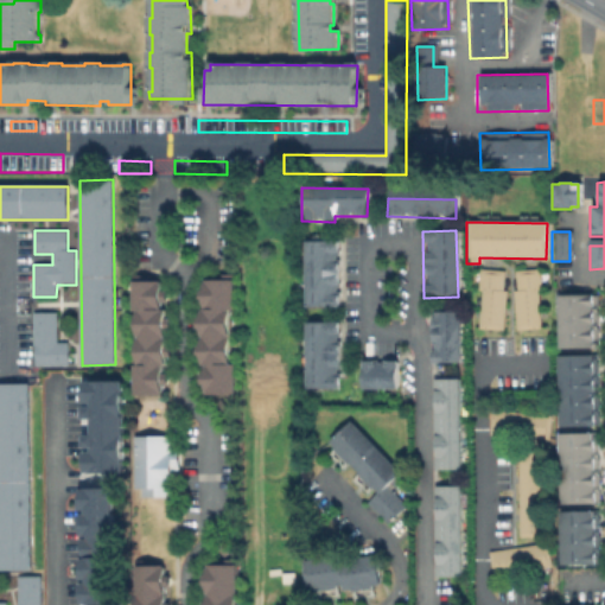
[(337,307),(336,241),(301,242),(303,309),(337,307)]
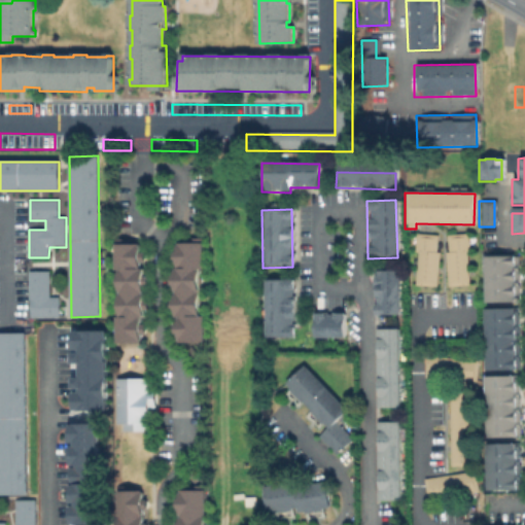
[(413,234),(434,236),(433,253),(436,253),(433,287),(413,286),(415,253),(412,253),(413,234)]
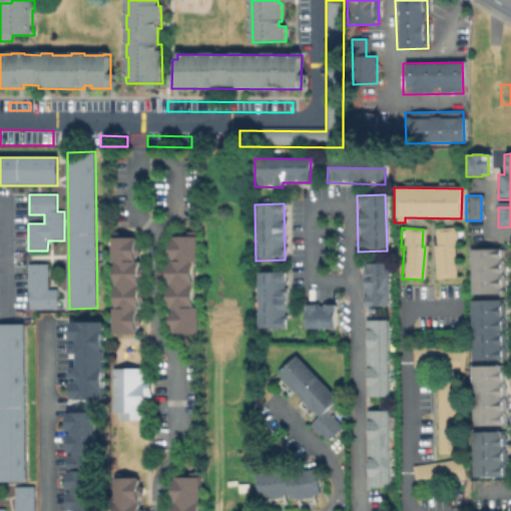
[(453,227),(432,229),(433,245),(431,245),(433,280),(454,278),(451,245),(454,245),(453,227)]
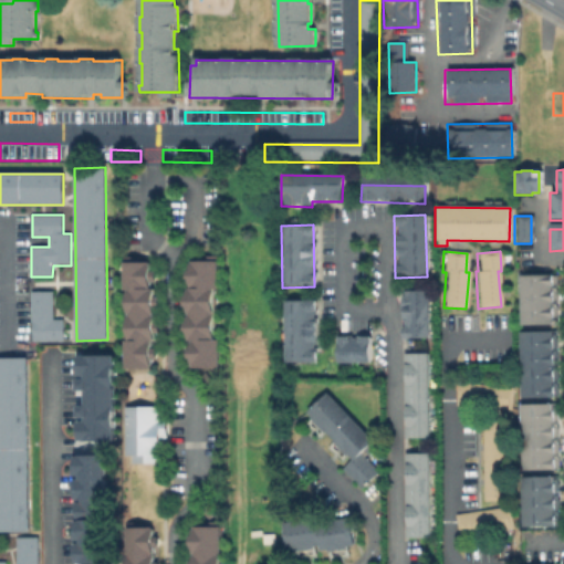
[(153,280),(153,352),(149,352),(149,368),(125,367),(126,336),(128,336),(129,283),(121,283),(121,257),(148,257),(148,280),(153,280)]
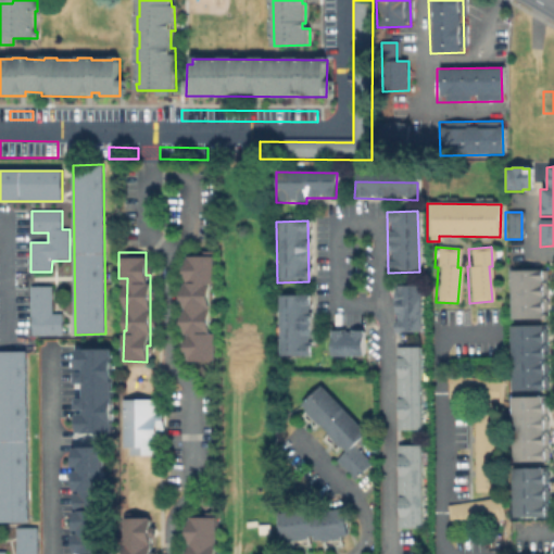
[(213,255),(213,278),(211,278),(210,326),(213,327),(213,360),(189,360),(190,326),(187,326),(187,255),(213,255)]
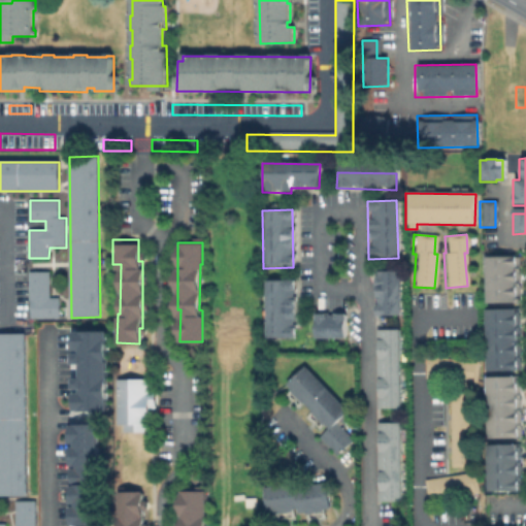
[(520,260),(520,303),(488,303),(489,259),(520,260)]
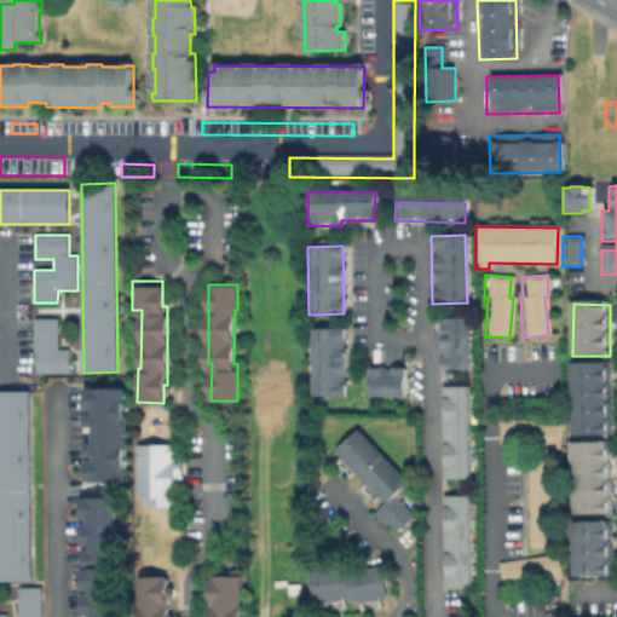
[(467,370),(467,318),(438,319),(439,372),(467,370)]
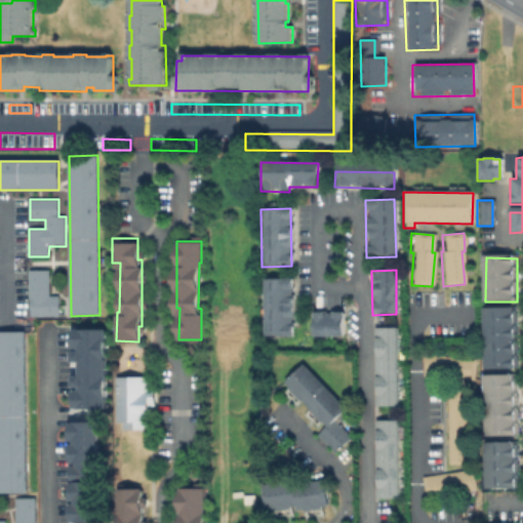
[(58,296),(58,317),(31,317),(31,298),(29,298),(29,271),(49,271),(49,296),(58,296)]
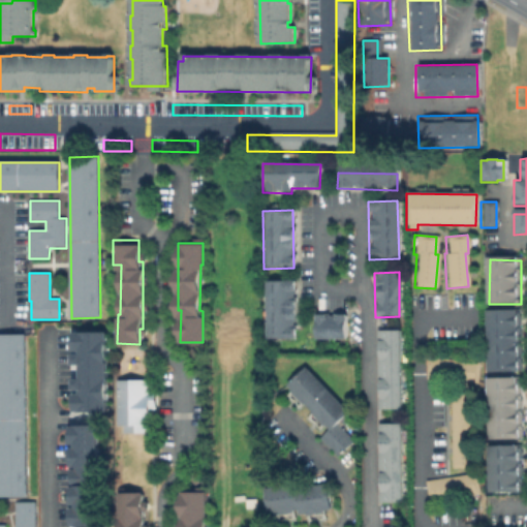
[(264,281),(265,339),(295,339),(295,281),(264,281)]
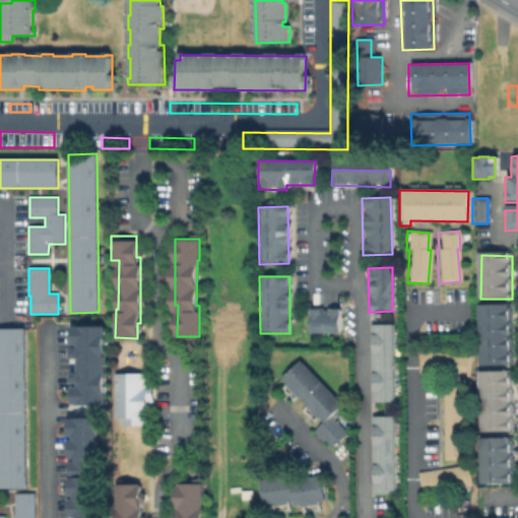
[(513,308),(512,366),(481,366),(481,308),(513,308)]
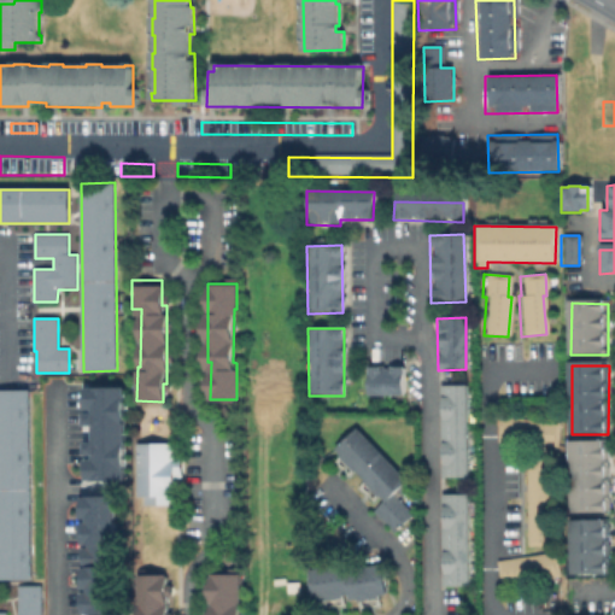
[(365,368),(367,397),(402,396),(402,367),(365,368)]
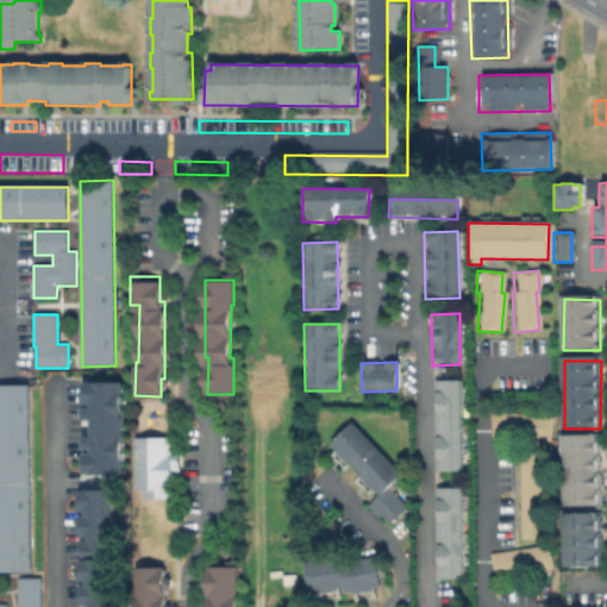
[(435,471),(461,471),(460,381),(433,381),(435,471)]
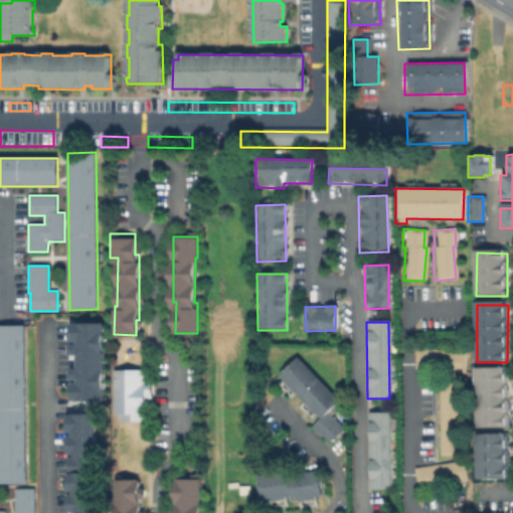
[(103,324),(68,324),(68,344),(68,356),(74,356),(75,370),(69,370),(69,382),(69,402),(103,402),(103,324)]
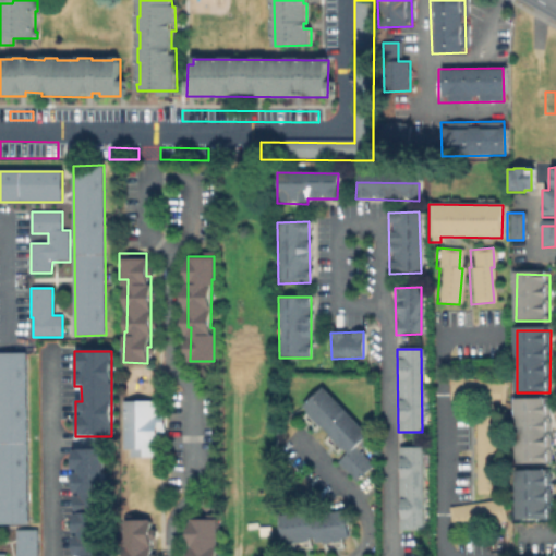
[(0,353),(26,353),(28,524),(0,524),(0,353)]
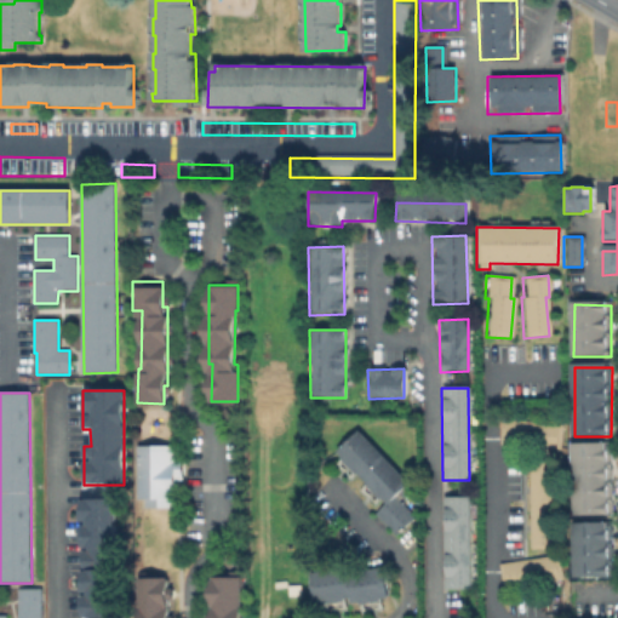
[(497,446),(558,448),(559,423),(498,421),(497,446)]
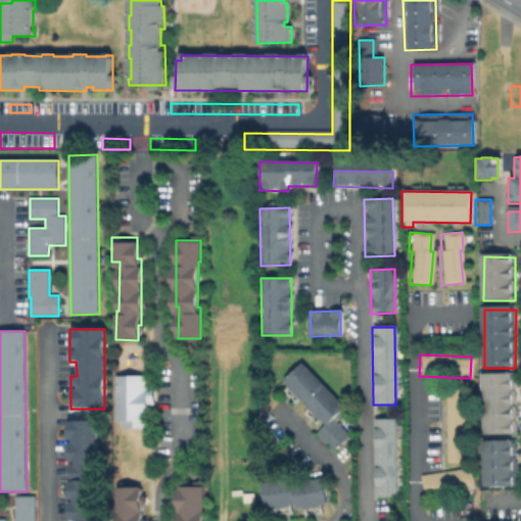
[(347,436),(334,423),(345,412),(300,364),(280,382),(320,424),(312,432),(331,453),(347,436)]
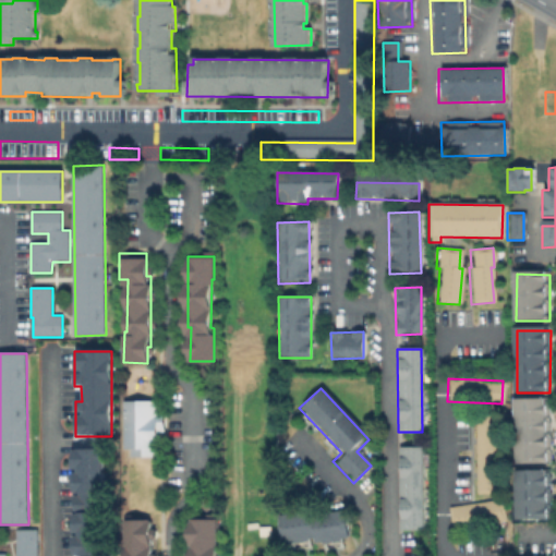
[(551,402),(551,461),(517,461),(517,402),(551,402)]
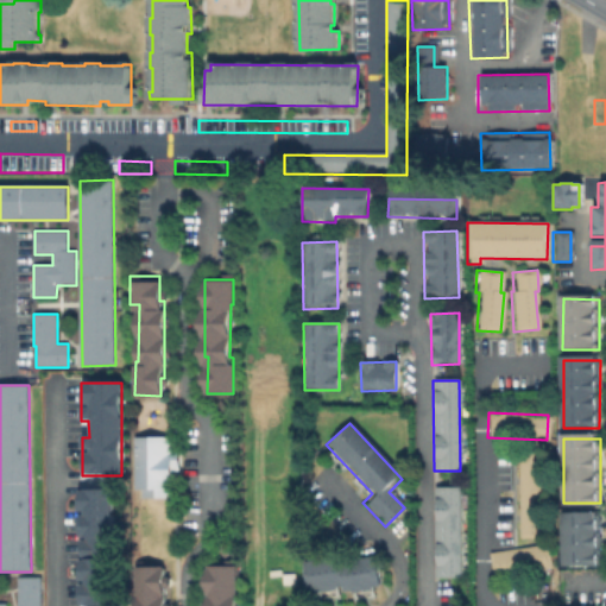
[(178,453),(178,462),(170,462),(170,490),(165,490),(165,497),(137,496),(137,441),(171,441),(171,453),(178,453)]
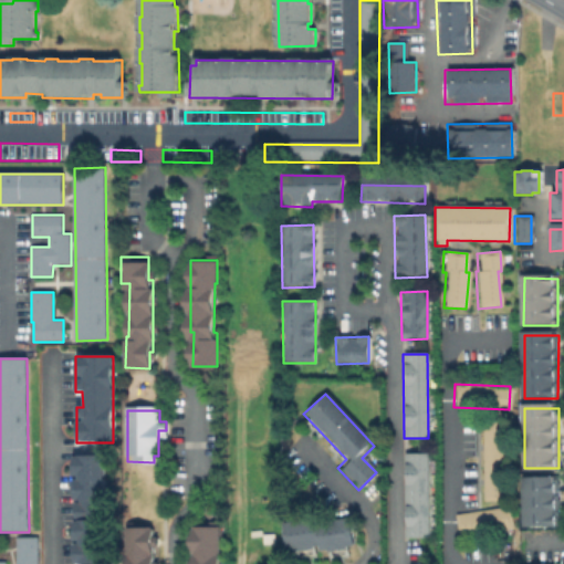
[(404,539),(428,539),(427,455),(403,455),(404,539)]
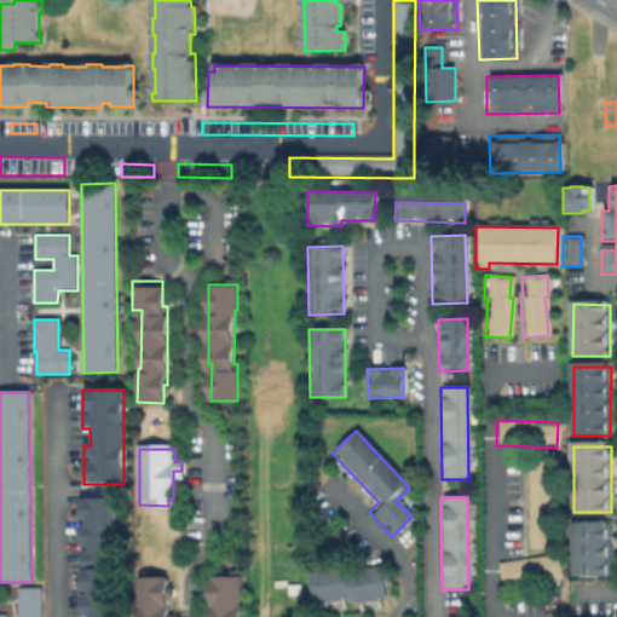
[(110,616),(110,500),(79,500),(80,523),(80,547),(80,595),(81,616),(110,616)]
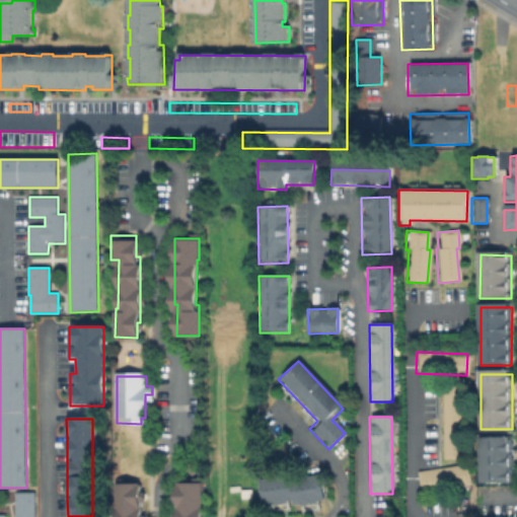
[(513,450),(513,481),(481,479),(481,442),(503,442),(503,450),(513,450)]
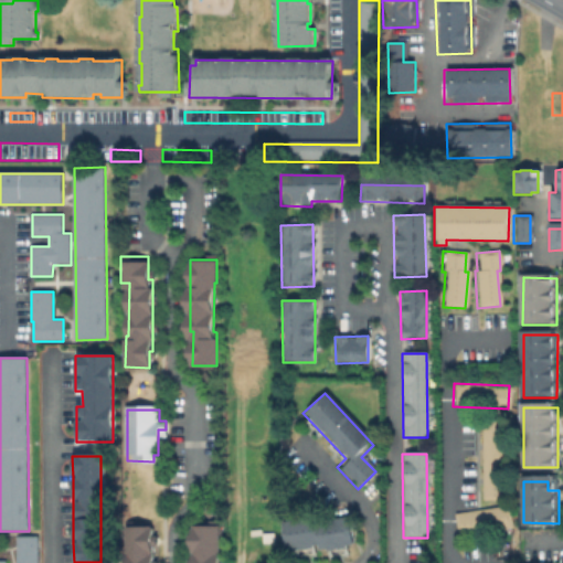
[(453,513),(455,537),(509,531),(507,508),(453,513)]
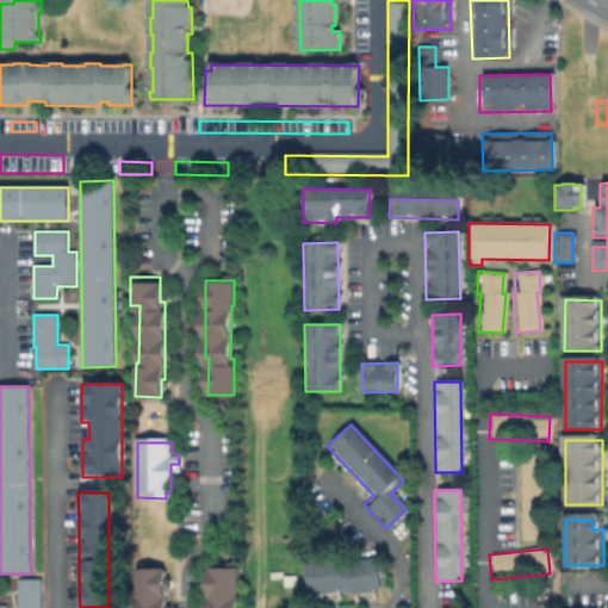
[(303,564),(304,597),(334,595),(378,591),(376,559),(303,564)]
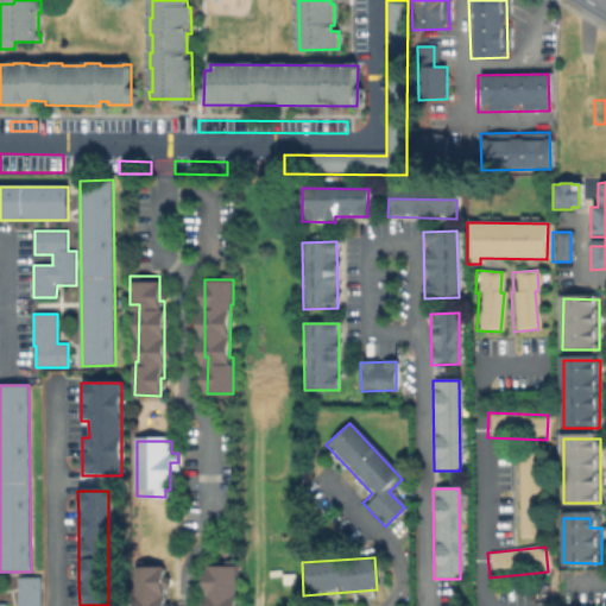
[(237,565),(235,605),(209,605),(209,569),(222,570),(222,565),(237,565)]
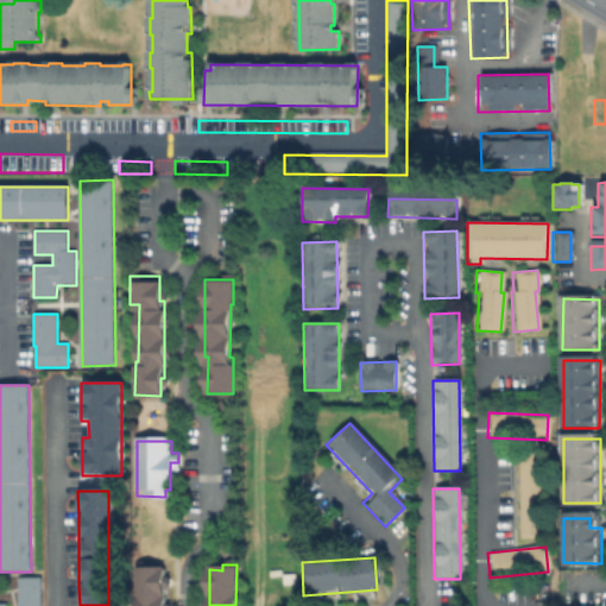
[(137,605),(137,572),(163,572),(162,605),(137,605)]
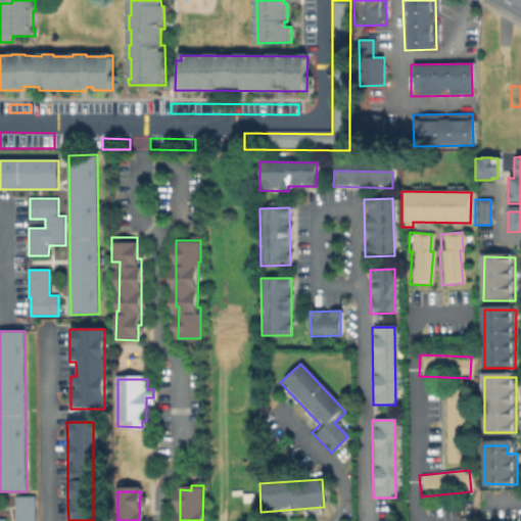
[(31,496),(31,520),(0,520),(5,520),(15,520),(15,496),(31,496)]
